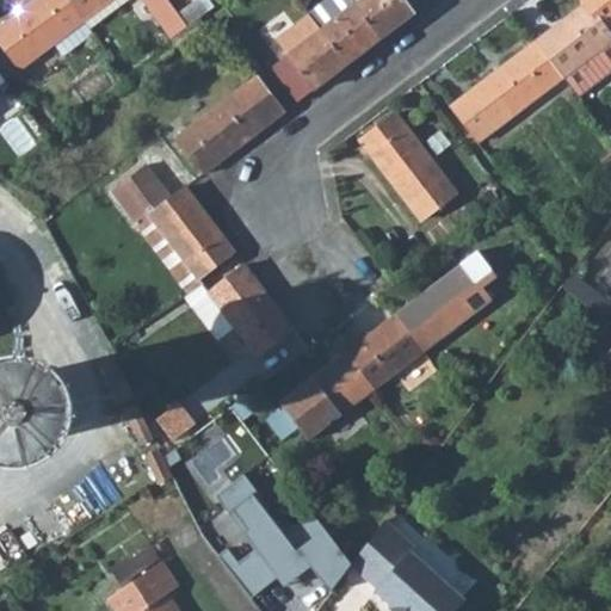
[(51,44),(60,56),(92,31),(84,20),(67,0),(34,0),(0,26),(0,74),(5,81),(51,44)]
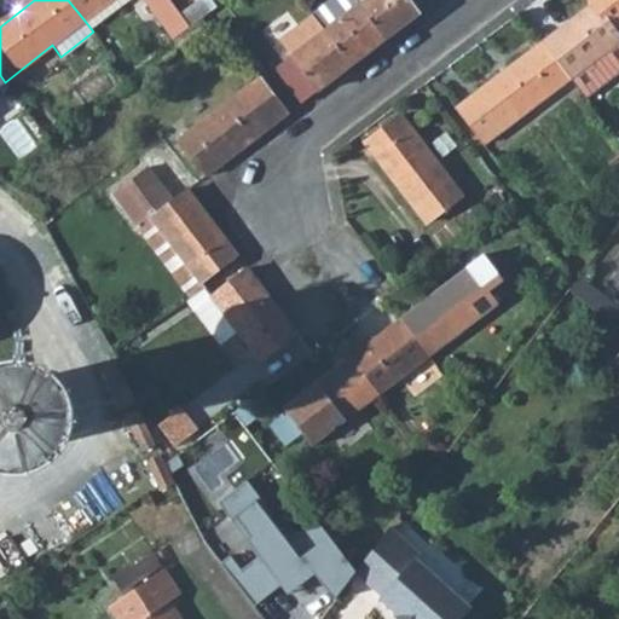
[(68,0),(85,21),(110,0),(68,0)]
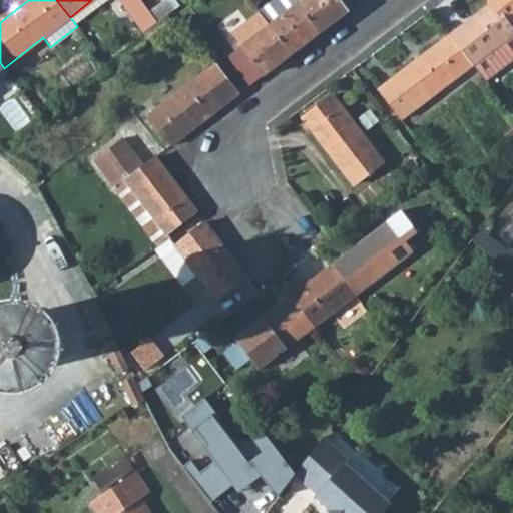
[(119,0),(148,38),(162,28),(157,22),(149,11),(141,0),(119,0)]
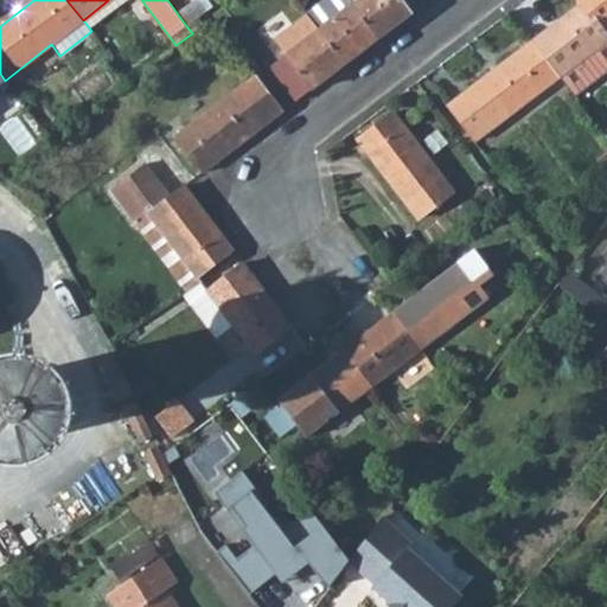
[(193,0),(177,13),(186,26),(198,18),(213,6),(209,0),(193,0)]
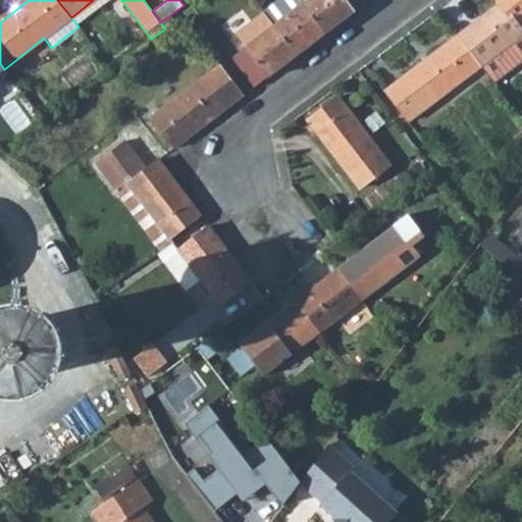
[(303,4),(299,0),(284,0),(265,15),(274,27),(303,4)]
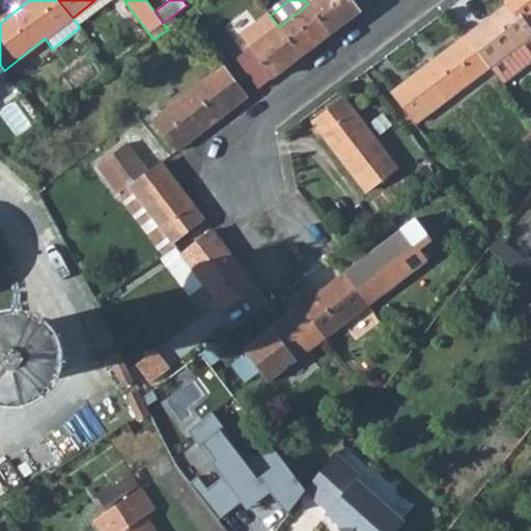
[(330,33),(359,11),(358,10),(354,4),(360,0),(313,0),(308,4),(330,33)]
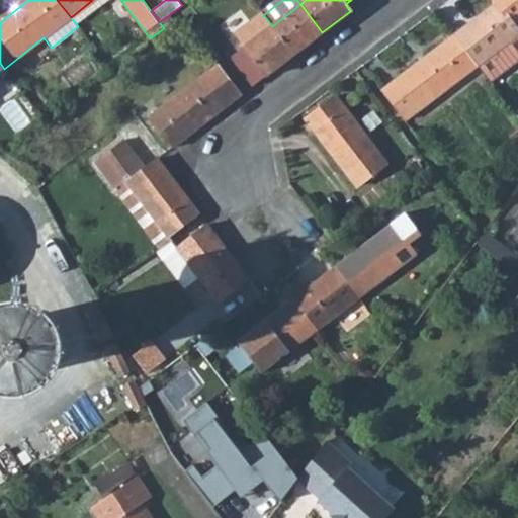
[(517,0),(493,0),(495,2),(517,31),(517,0)]
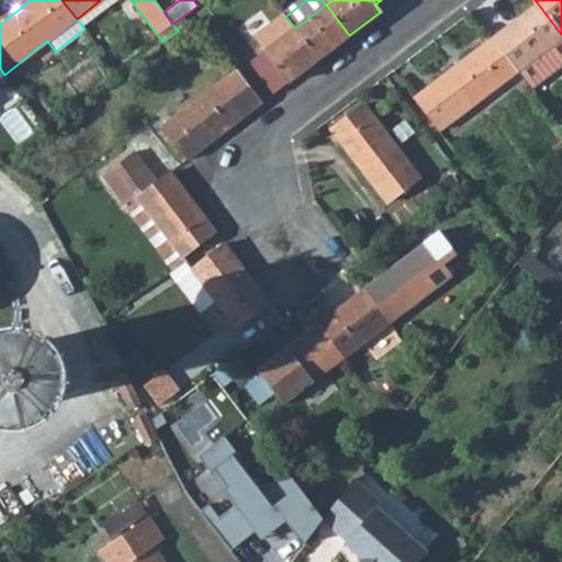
[(492,36),(518,71),(561,37),(561,34),(537,2),(492,36)]
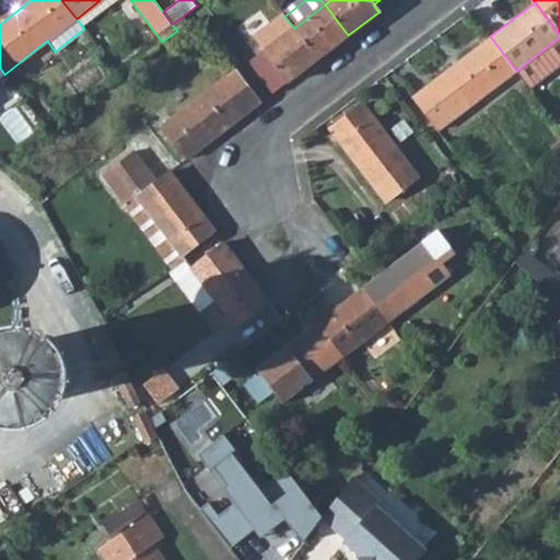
[(317,59),(348,35),(325,4),(294,28),(317,59)]
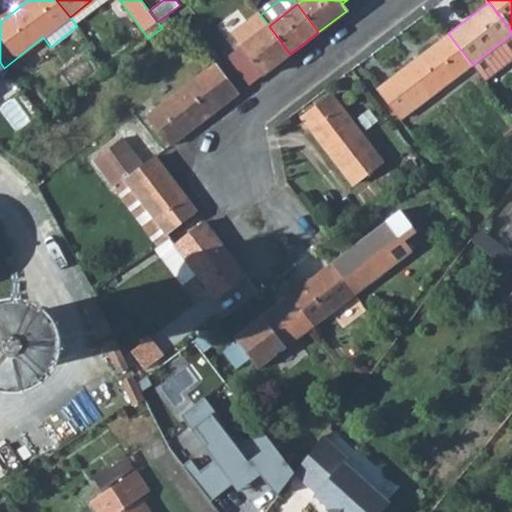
[(162,28),(163,29),(173,22),(167,15),(157,22),(162,28)]
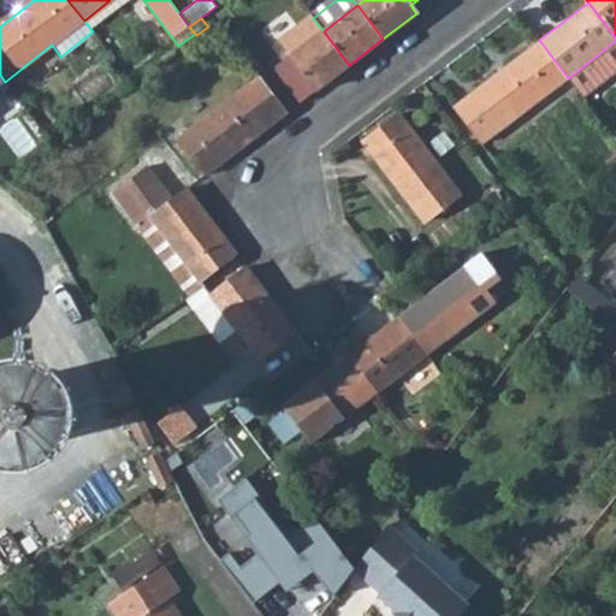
[(313,18),(280,42),(291,55),(324,31),(313,18)]
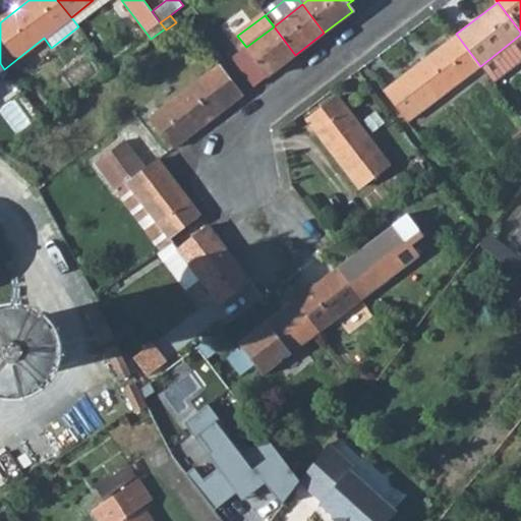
[(231,59),(252,88),(295,55),(274,26),(246,47),(231,59)]
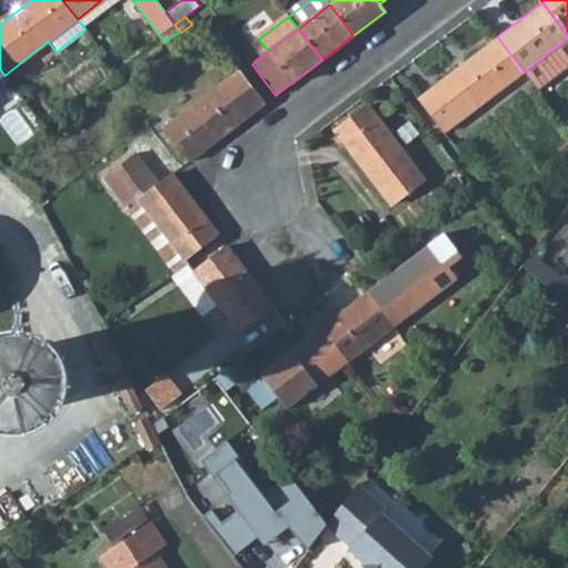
[(418,97),(445,132),(524,72),(497,37),(418,97)]
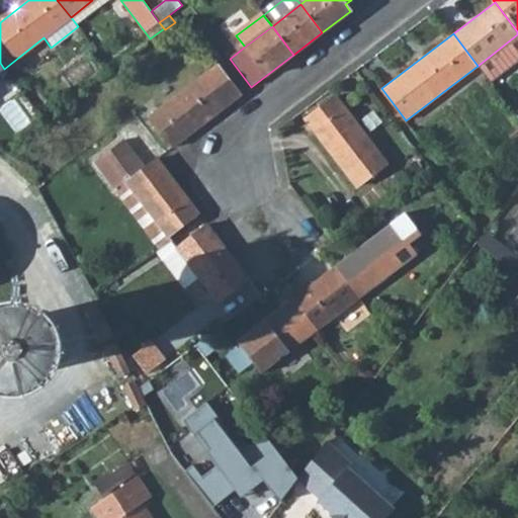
[(517,34),(478,66),(484,75),(517,49),(517,34)]
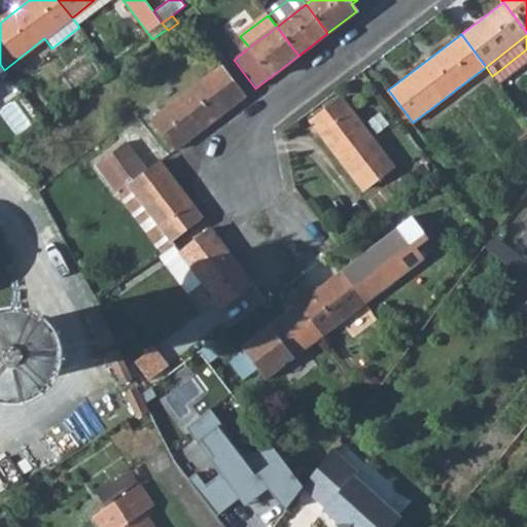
[(153,116),(176,148),(245,96),(221,65),(153,116)]
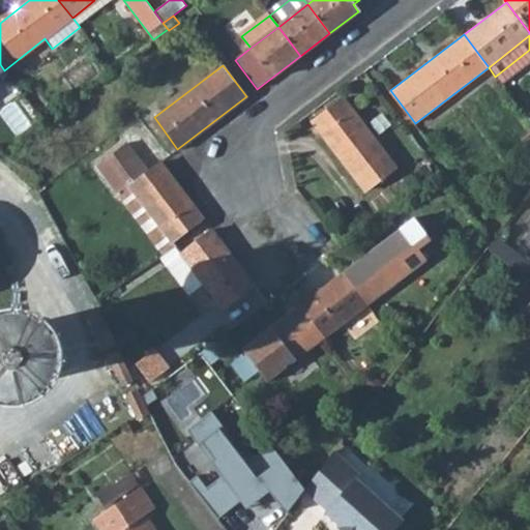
[(342,97),(312,122),(353,176),(384,153),(342,97)]
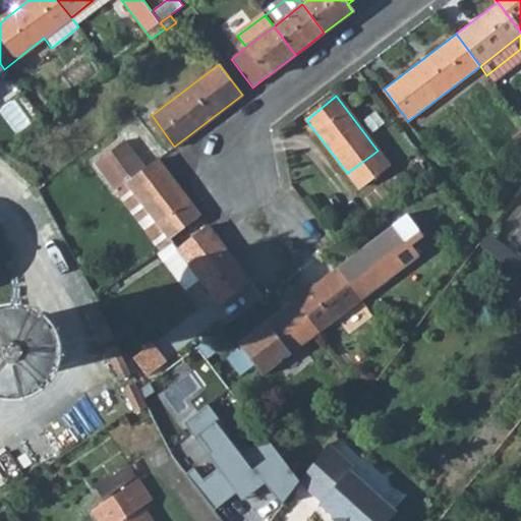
[(0,147),(12,129),(0,120),(0,147)]
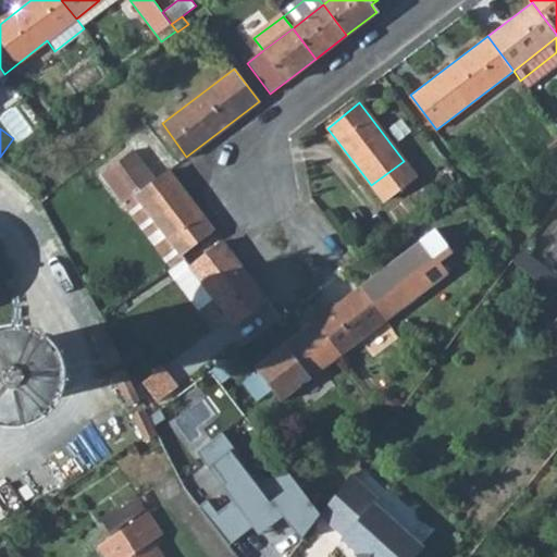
[(556,138),(546,147),(556,161),(556,138)]
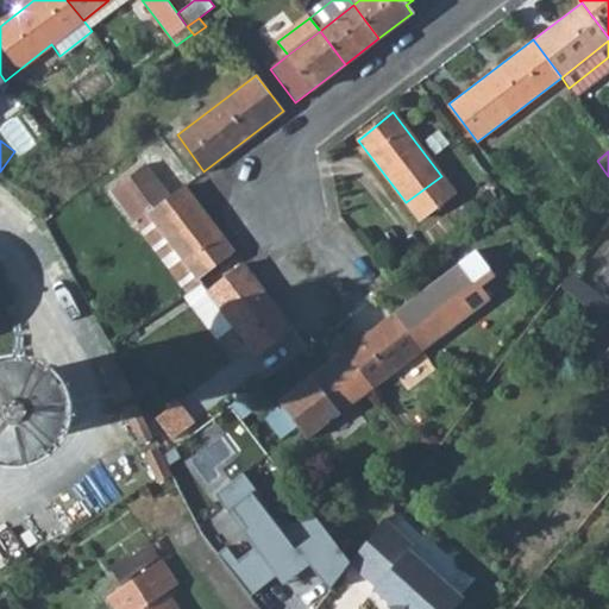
[(184,186),(168,200),(143,164),(110,190),(186,294),(238,257),(184,186)]
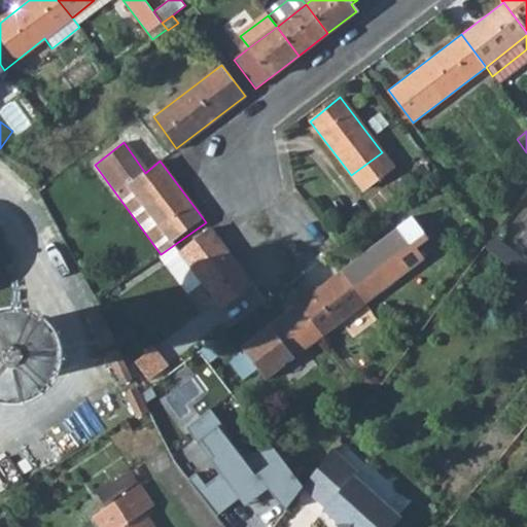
[(389,161),(382,152),(351,175),(358,183),(389,161)]
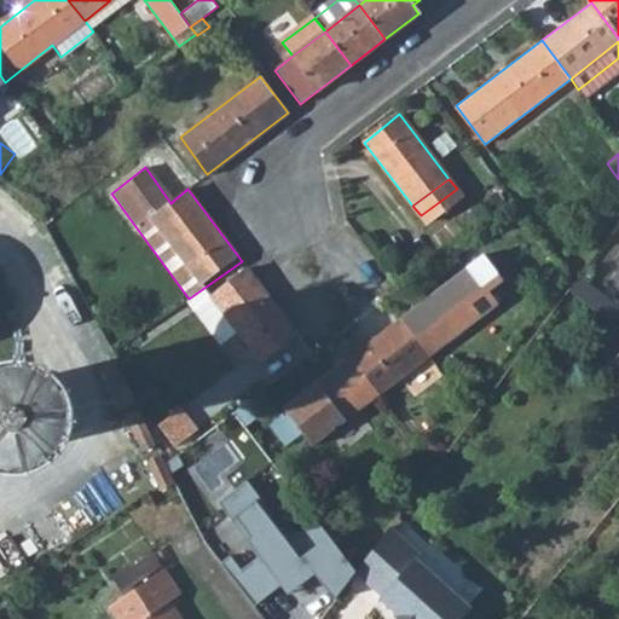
[(508,291),(482,256),(400,318),(428,353),(508,291)]
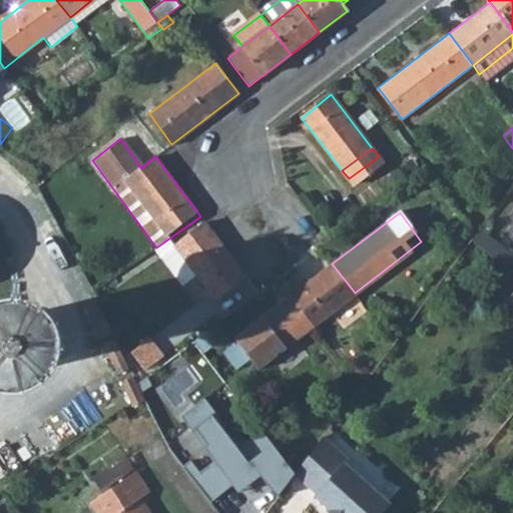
[(216,298),(245,276),(205,221),(176,243),(216,298)]
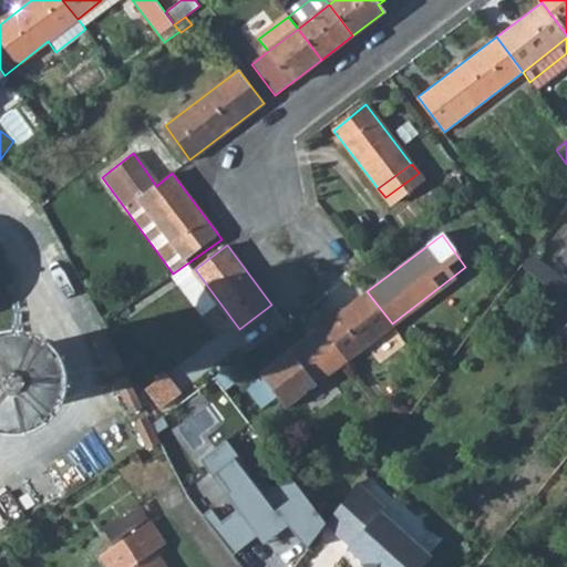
[(566,282),(531,251),(522,263),(566,301),(566,282)]
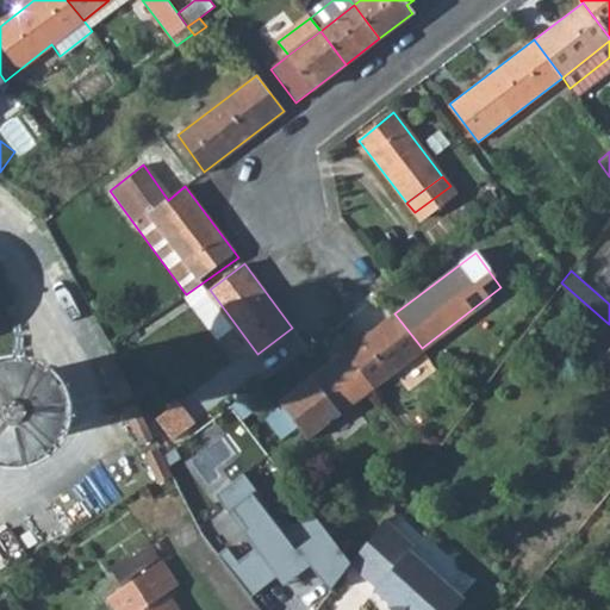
[(403,363),(422,348),(394,313),(347,349),(374,385),(403,363)]
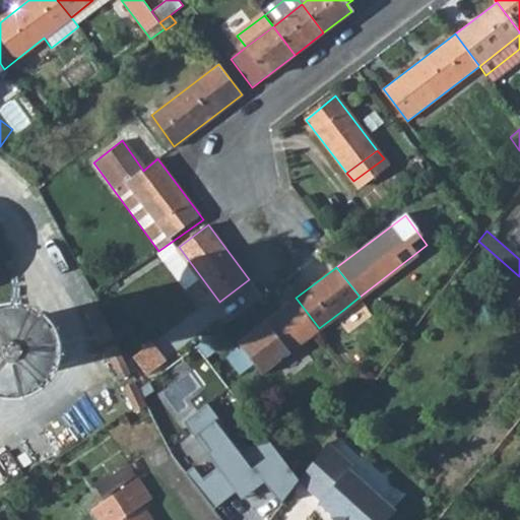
[(360,297),(343,310),(350,319),(367,307),(360,297)]
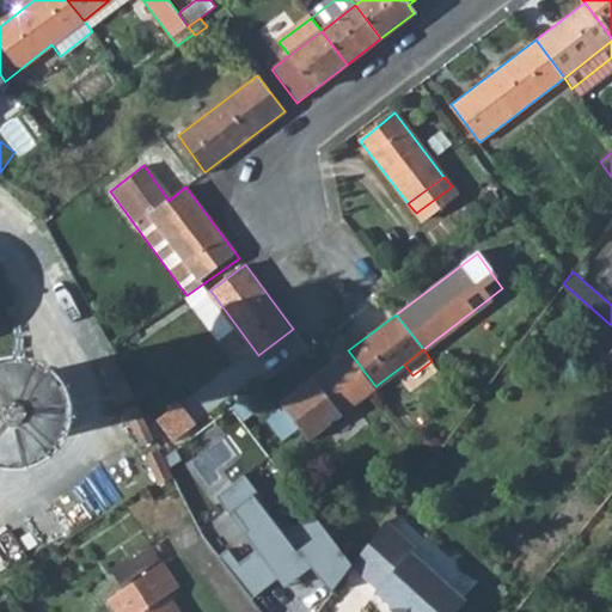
[(280,403),(306,439),(375,386),(348,350),(280,403)]
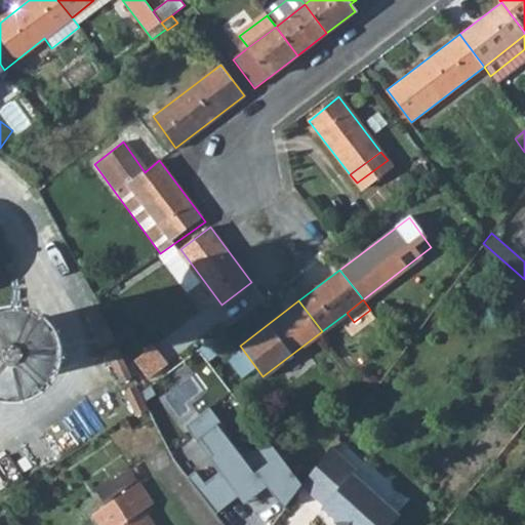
[(19,403),(40,398),(46,394),(59,379),(66,361),(65,345),(57,329),(45,316),(28,309),(13,308),(0,312),(0,399),(6,402),(19,403)]
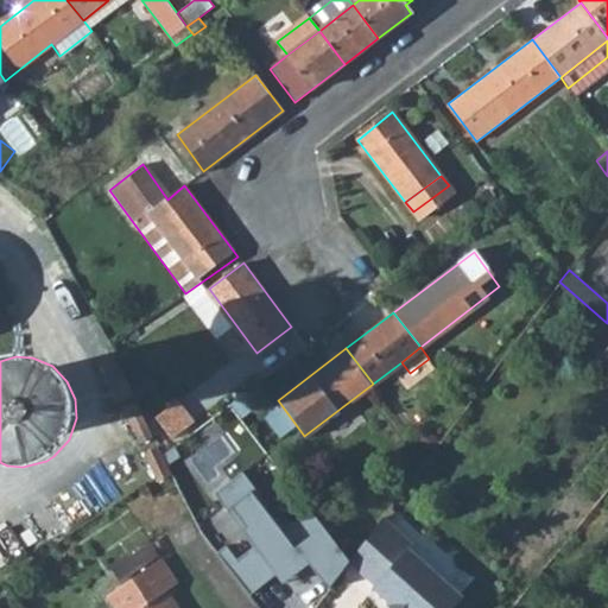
[(173,435),(196,419),(182,398),(159,413),(173,435)]
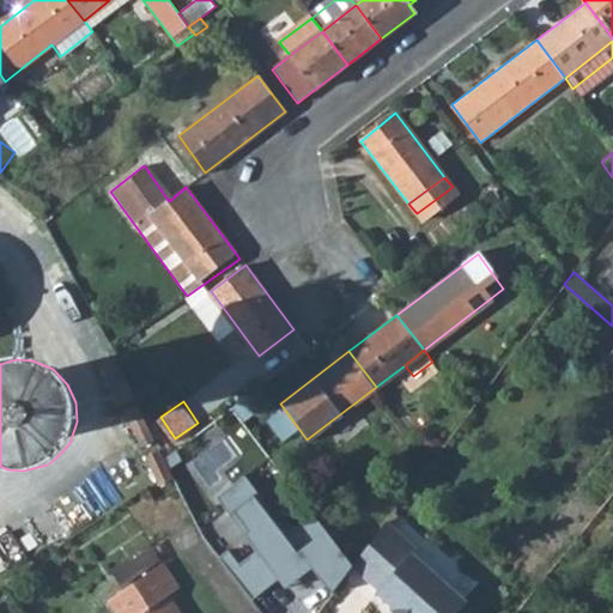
[(213,479),(246,454),(226,430),(194,456),(213,479)]
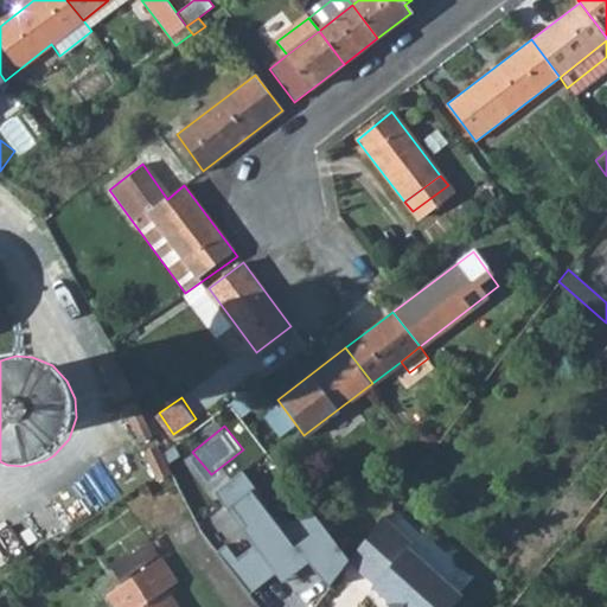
[(383,515),(349,560),(377,580),(375,582),(394,598),(393,600),(402,606),(448,606),(466,585),(409,542),(413,537),(383,515)]
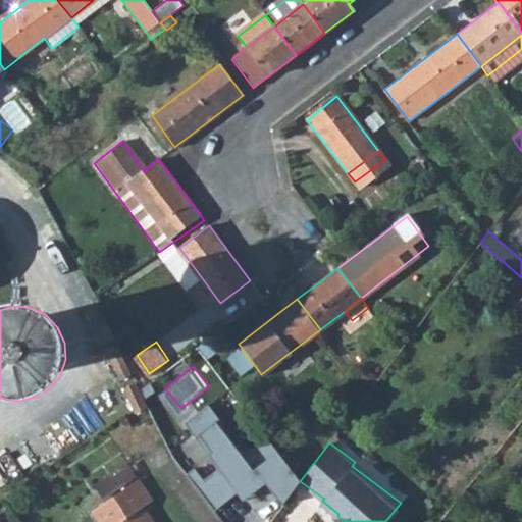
[(100,506),(138,480),(126,464),(89,489),(100,506)]
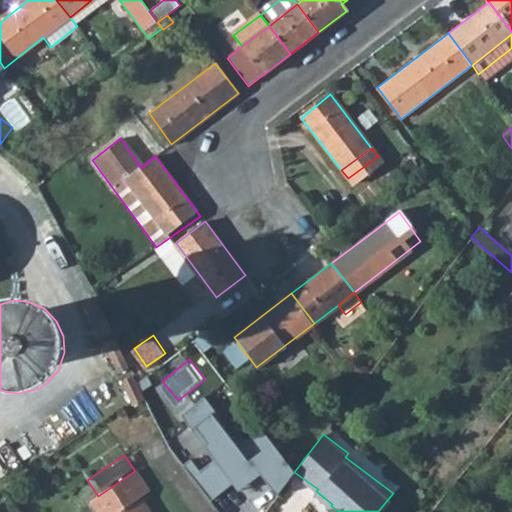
[(89,502),(96,511),(150,511),(140,496),(149,490),(135,471),(98,496),(89,502)]
